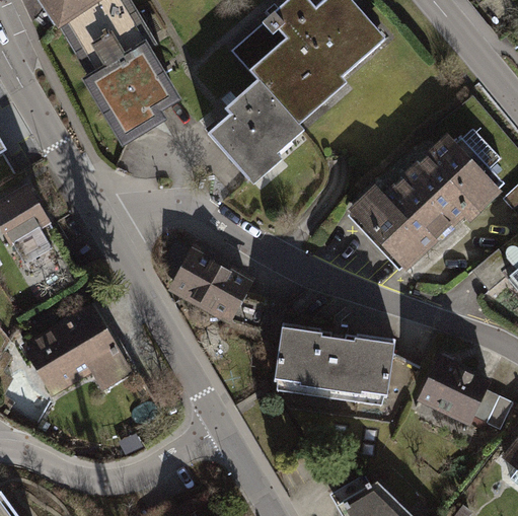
[(40,0),(57,25),(96,0),(40,0)]
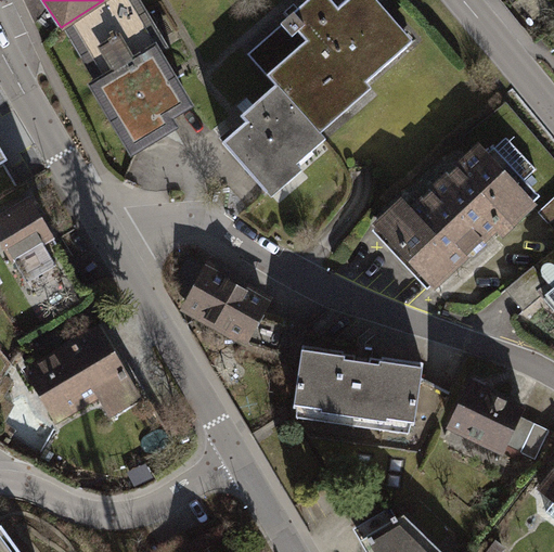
[(103,0),(61,27),(91,78),(155,39),(163,51),(168,47),(140,0),(103,0)]
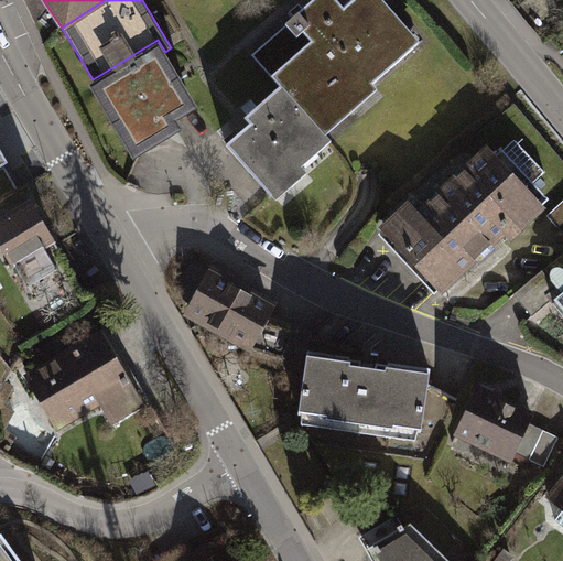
[(309,0),(251,55),(279,86),(322,135),(377,87),(370,79),(420,39),(385,0),(309,0)]
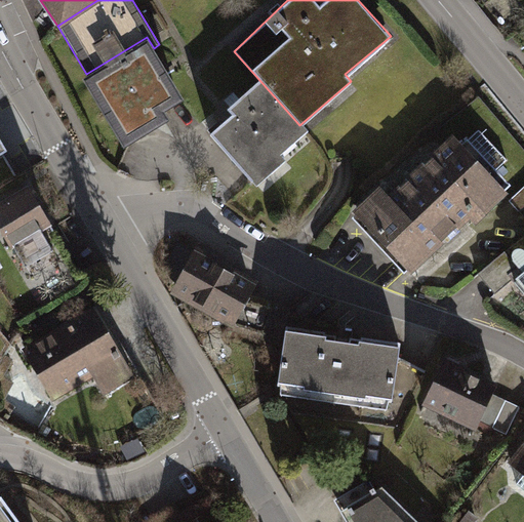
[(147,37),(86,74),(80,77),(124,147),(169,118),(164,110),(182,97),(154,48),(147,37)]
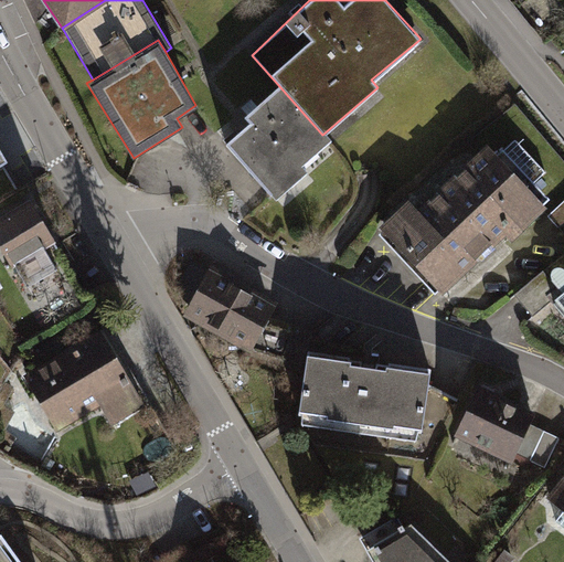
[(322,135),(279,86),(244,116),(249,122),(225,141),(276,201),(308,172),(301,163),(328,142),(322,135)]
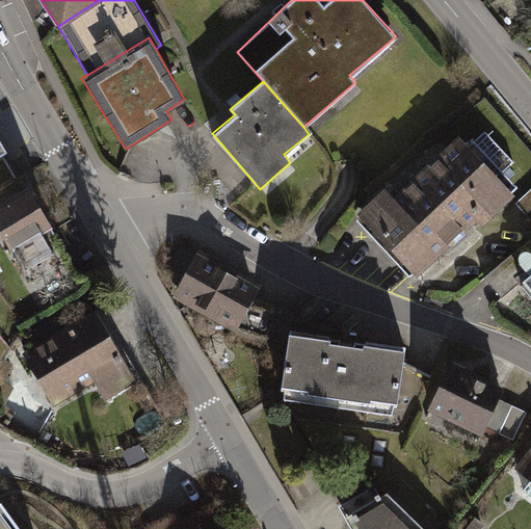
[(385,187),(354,213),(417,279),(472,226),(476,230),(520,189),(496,163),(492,168),(457,136),(394,197),(385,187)]
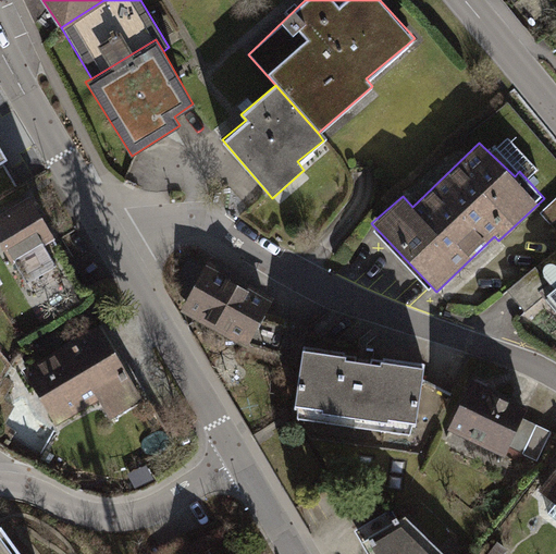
[(0,170),(10,164),(0,149),(0,170)]
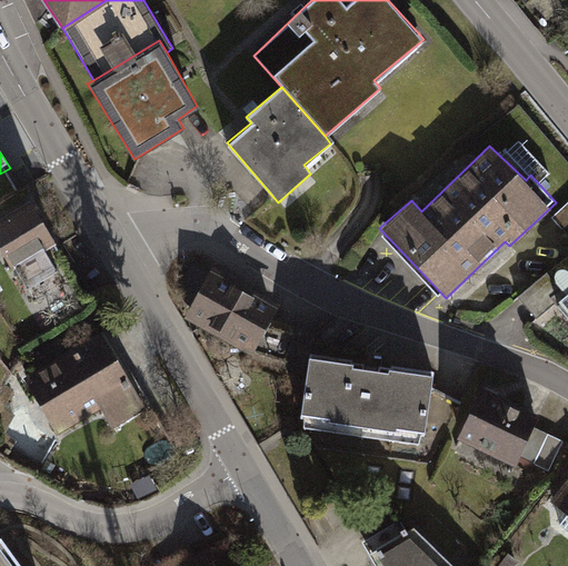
[(29,201),(0,219),(0,254),(31,306),(65,287),(45,250),(55,245),(29,201)]
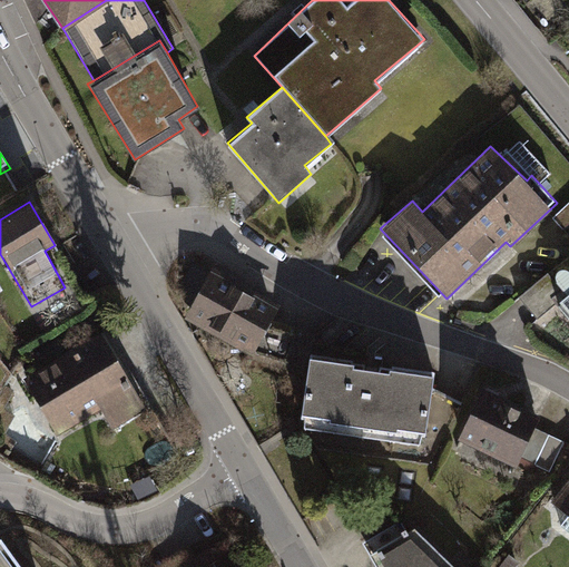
[(547,275),(520,299),(550,341),(568,323),(568,270),(566,269),(558,271),(556,277),(558,286),(547,275)]
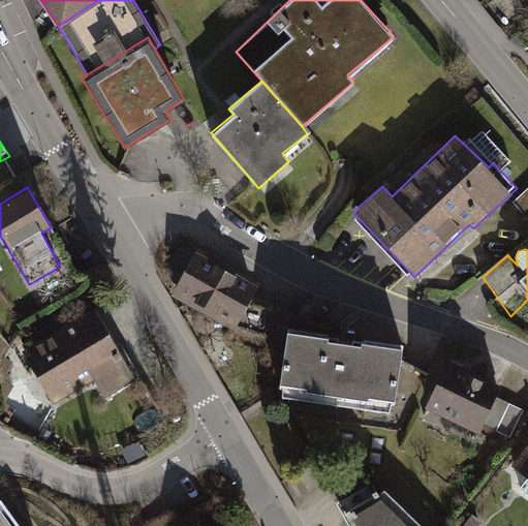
[(258,286),(194,252),(171,299),(233,333),(252,299),(258,286)]
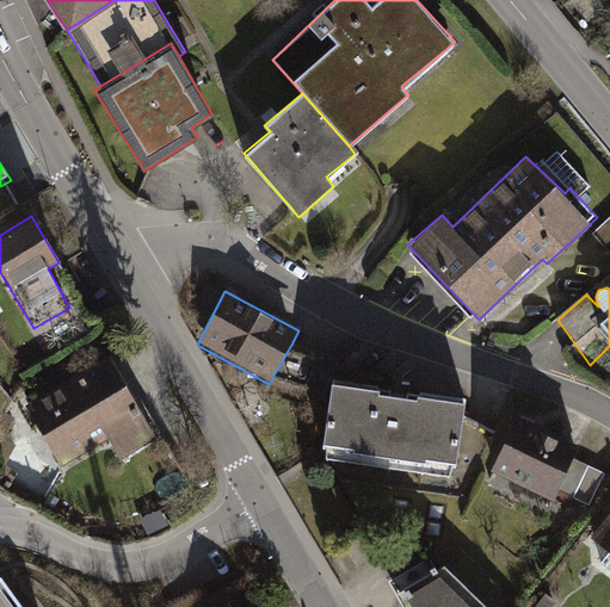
[(334,359),(291,345),(269,384),(266,389),(324,404),(334,359)]
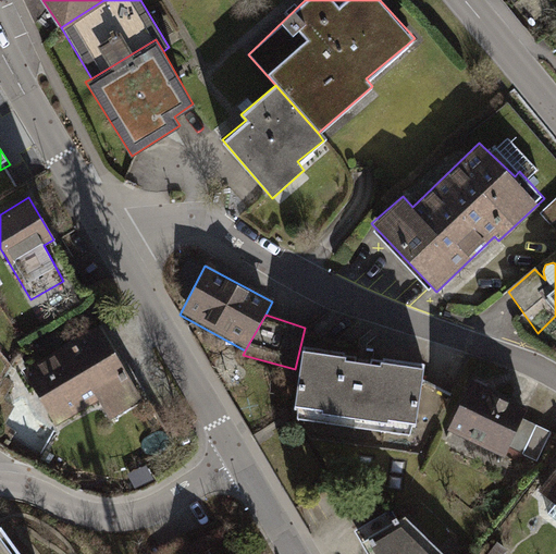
[(98,328),(25,370),(56,427),(98,403),(110,422),(144,401),(98,328)]
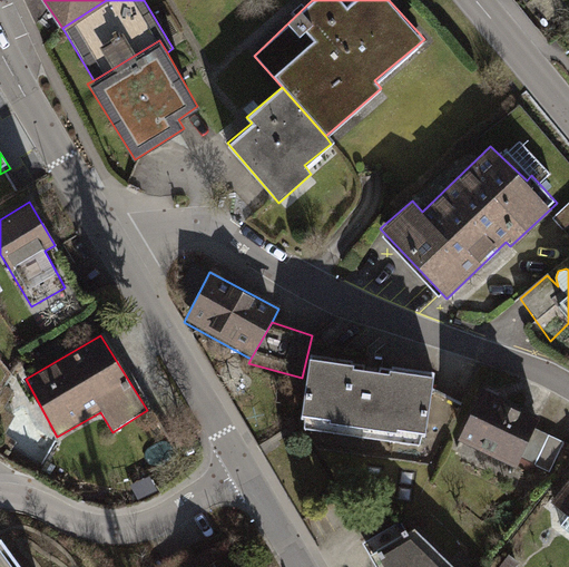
[(435,372),(311,357),(300,417),(304,418),(304,430),(418,445),(420,433),(425,434),(435,372)]
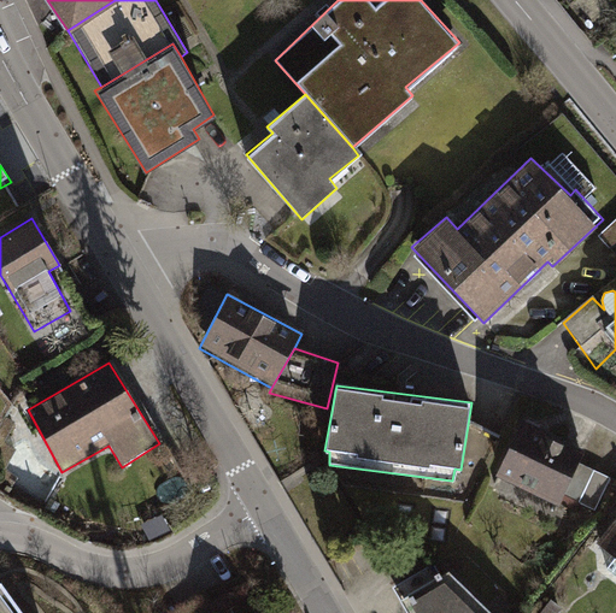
[(522,422),(496,477),(558,507),(563,497),(594,514),(609,479),(579,464),(587,451),(522,422)]
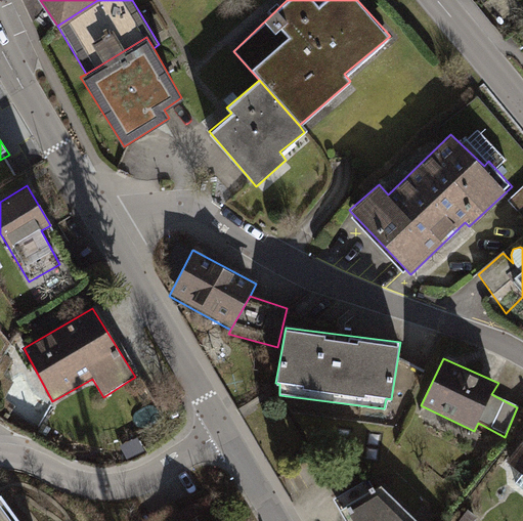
[(522,441),(507,463),(522,474),(522,441)]
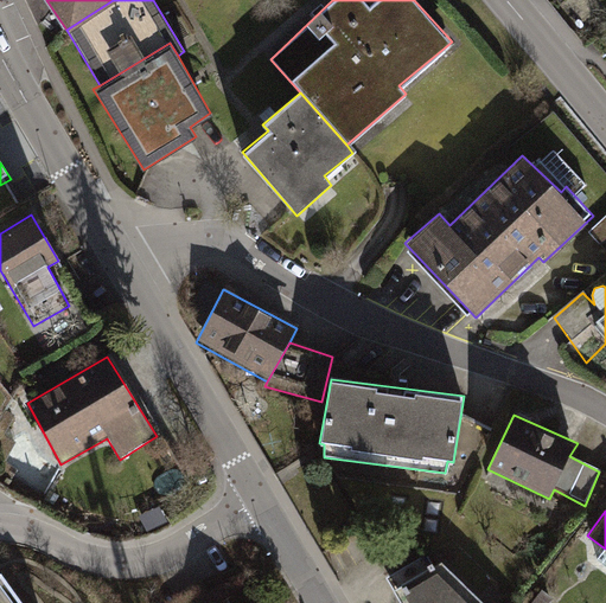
[(425,556),(387,579),(400,602),(484,602),(441,562),(433,568),(425,556)]
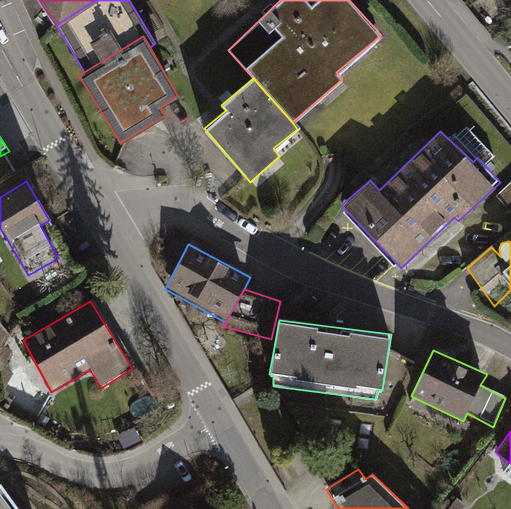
[(18,508),(0,484),(0,508),(18,508)]
